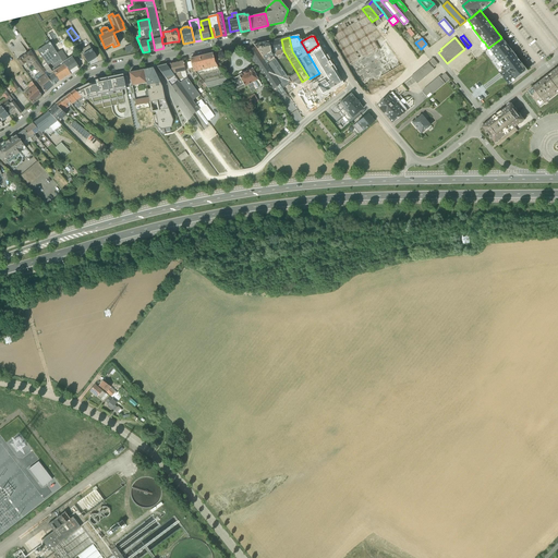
[(500,62),(504,67),(516,57),(501,38),(488,48),(493,52),(492,52),(499,62),(500,62)]
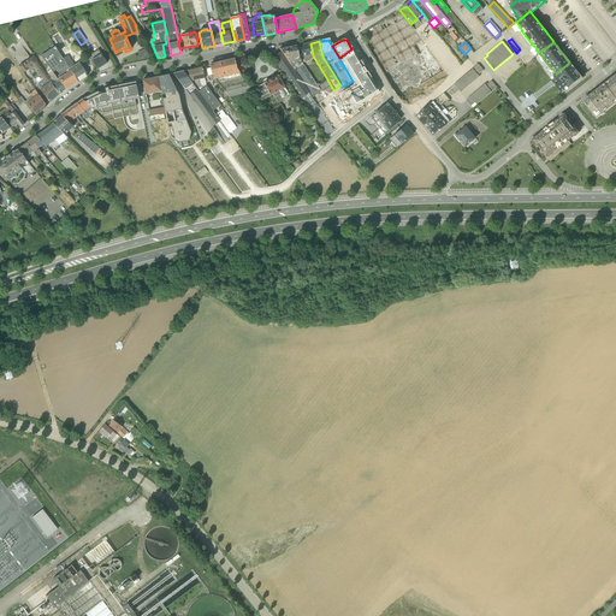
[(309,43),(307,43),(307,45),(300,46),(300,45),(297,46),(296,46),(298,58),(303,64),(306,63),(306,61),(309,61),(311,58),(311,57),(313,55),(311,43),(309,43)]
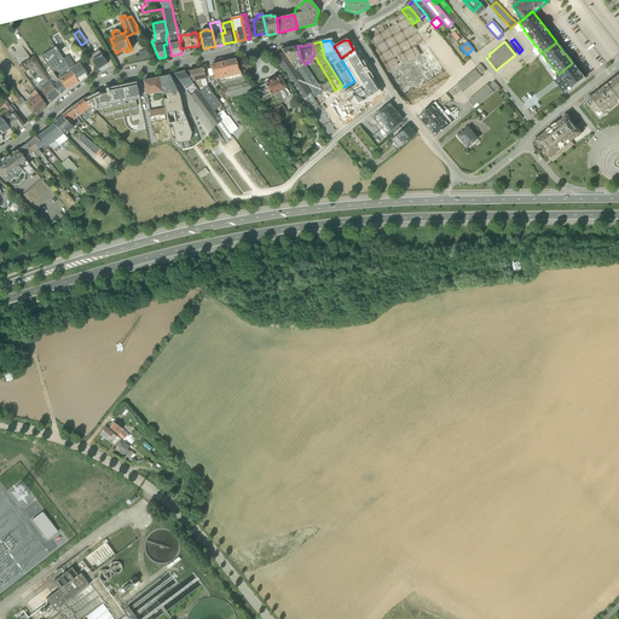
[(310,94),(313,98),(323,92),(305,64),(300,58),(298,46),(284,48),(284,51),(282,52),(283,52),(310,94)]
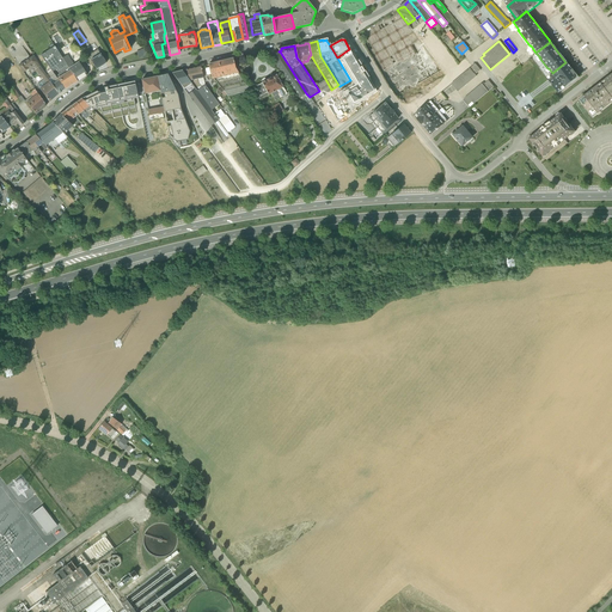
[(55,77),(65,90),(77,81),(62,59),(54,47),(41,55),(50,68),(53,72),(56,69),(59,74),(55,77)]
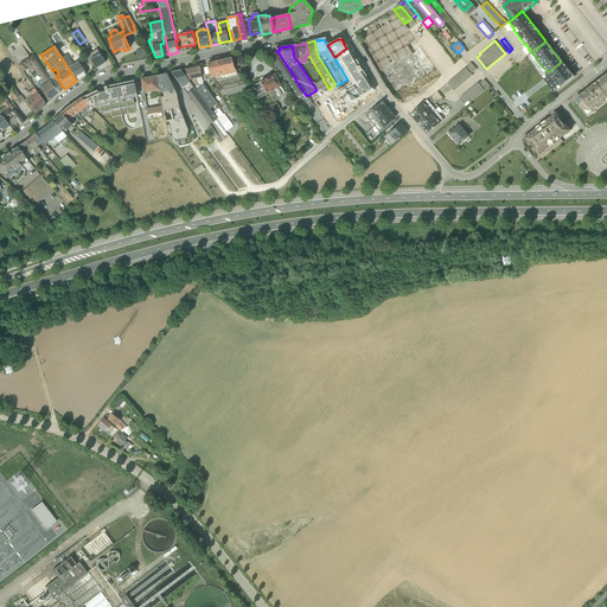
[(87,48),(83,50),(95,69),(106,63),(96,49),(91,53),(87,48)]
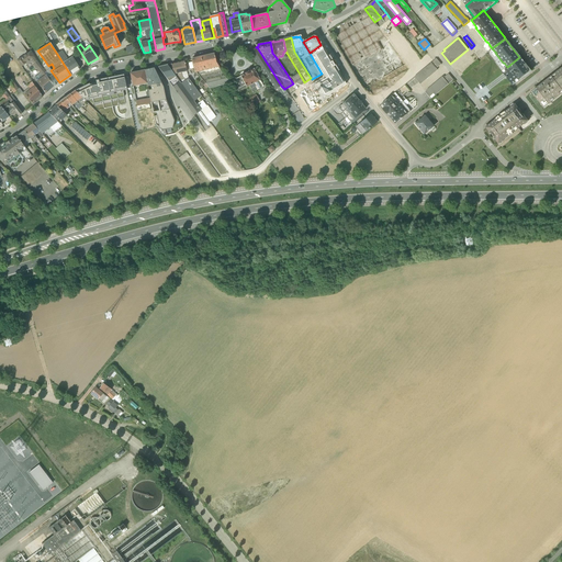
[(133,44),(125,48),(128,55),(136,52),(133,44)]
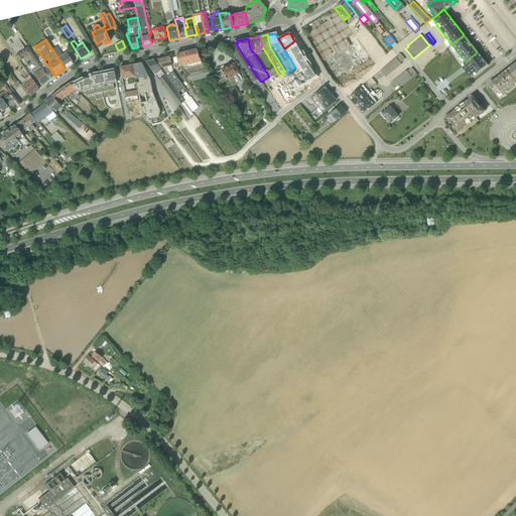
[(258,79),(236,43),(229,47),(229,48),(251,84),(255,81),(260,87),(263,85),(258,79)]
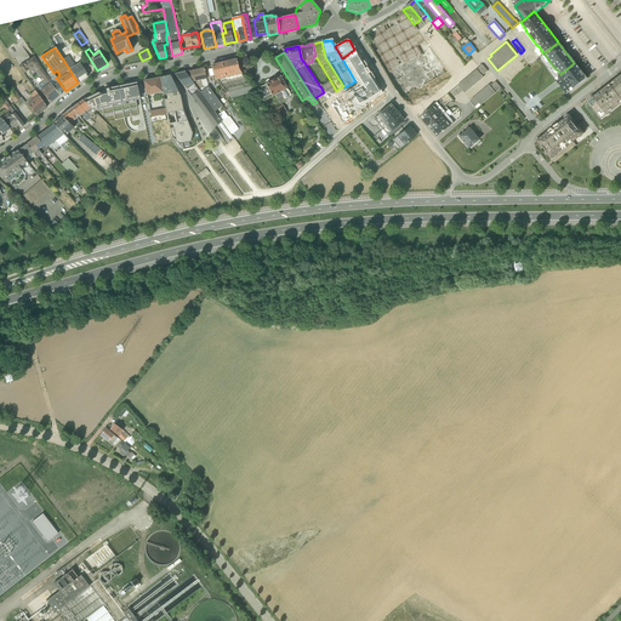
[(47,78),(34,56),(33,57),(18,67),(23,74),(34,66),(36,70),(35,72),(45,83),(43,84),(44,85),(39,89),(50,104),(60,96),(50,83),(51,83),(47,78)]
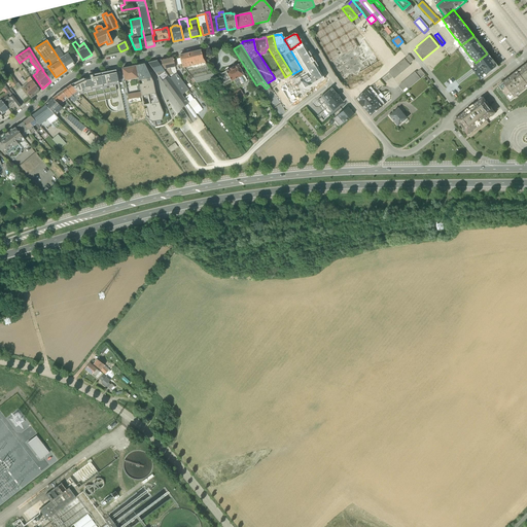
[(66,70),(75,65),(68,54),(64,56),(58,47),(54,50),(66,70)]
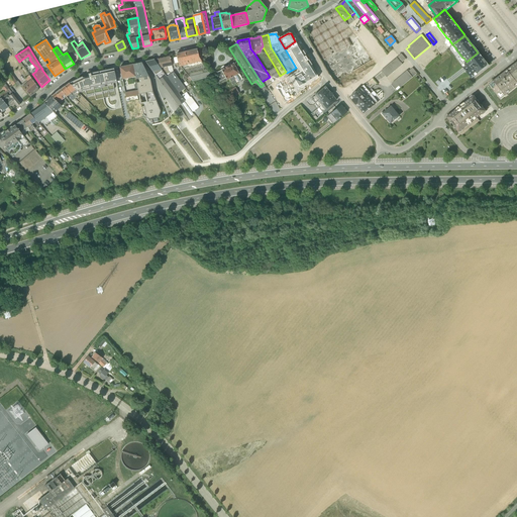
[(207,70),(204,67),(201,62),(197,56),(196,49),(176,55),(177,57),(178,63),(179,67),(180,67),(182,69),(192,82),(211,77),(207,70)]
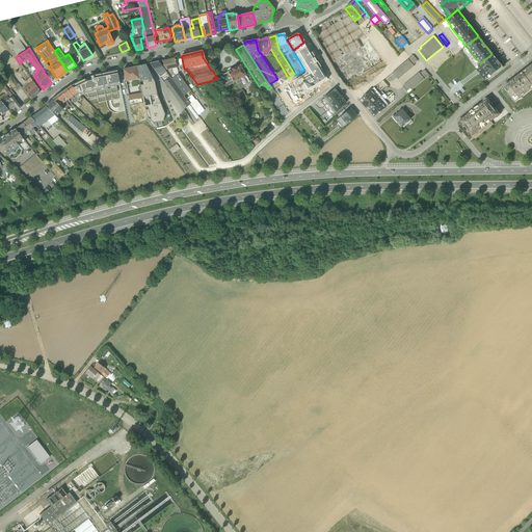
[(502,67),(491,54),(480,63),(481,64),(479,67),(478,65),(476,68),(476,69),(485,80),(502,67)]
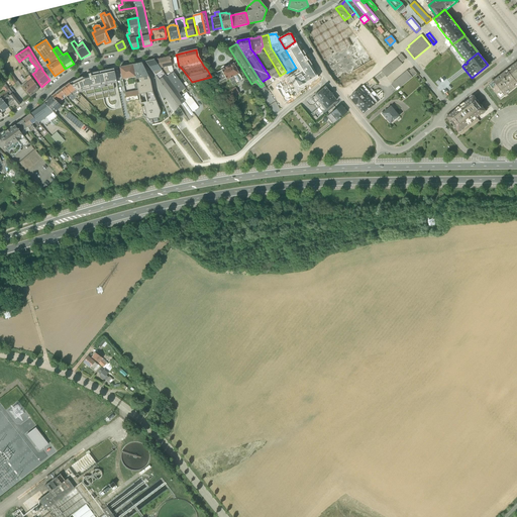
[(406,60),(401,54),(381,71),(387,78),(402,65),(401,63),(406,60)]
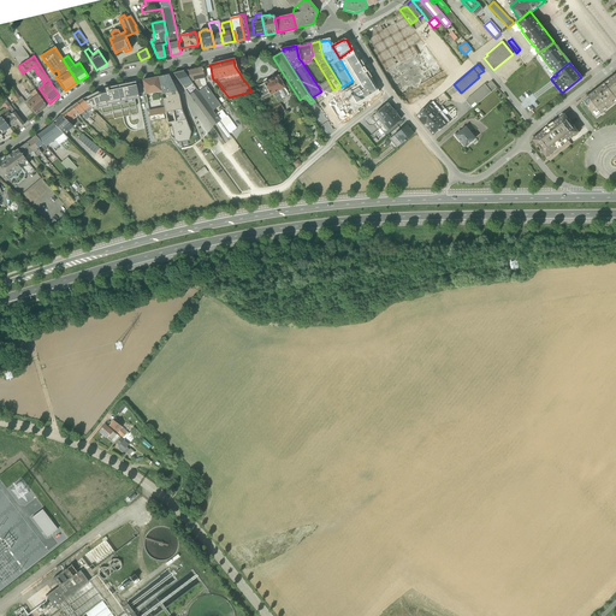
[(226,116),(219,107),(220,106),(211,92),(206,84),(205,78),(206,77),(205,73),(202,71),(201,67),(183,71),(229,134),(236,129),(226,116)]
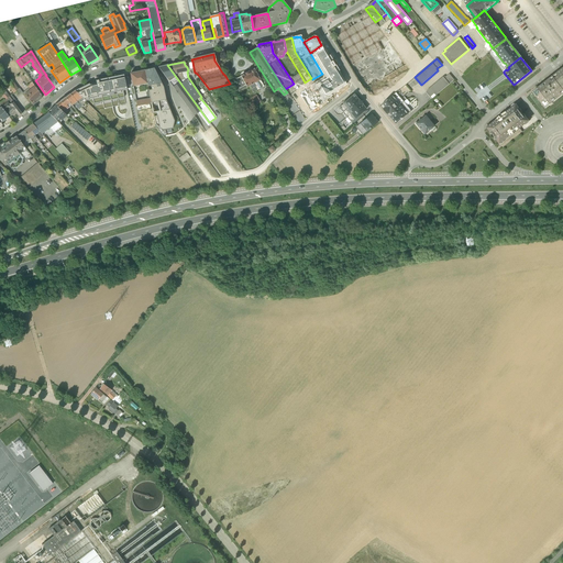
[(46,63),(42,66),(46,72),(45,73),(46,75),(45,75),(54,86),(55,86),(57,85),(57,84),(59,81),(51,70),(48,66),(46,63)]
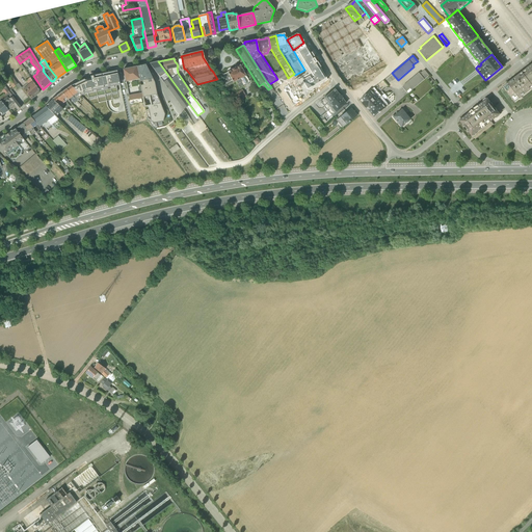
[(158,61),(150,63),(183,110),(190,105),(158,61)]
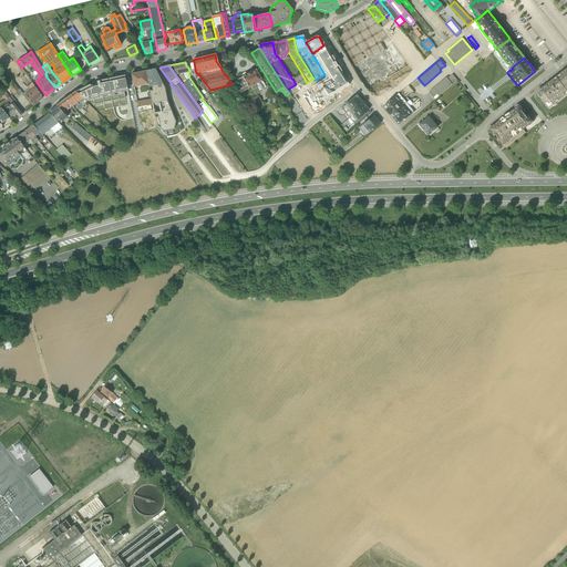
[(145,71),(148,84),(151,99),(152,104),(155,119),(156,124),(156,127),(162,132),(174,130),(174,127),(175,122),(173,115),(167,101),(164,88),(158,76),(158,75),(155,69),(145,71)]
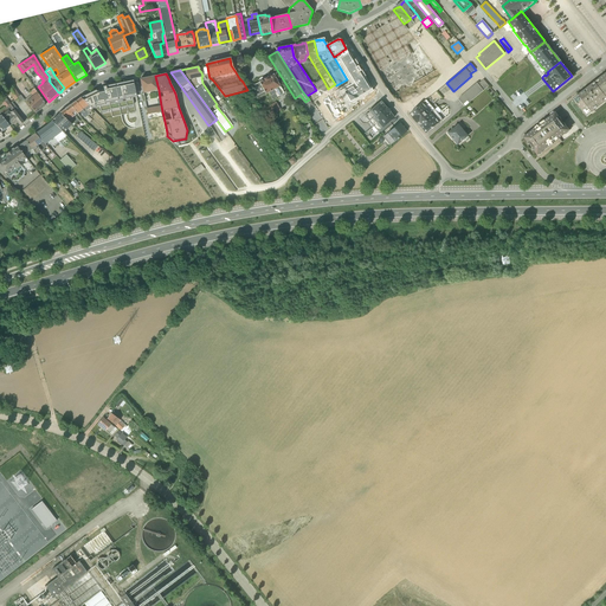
[(279,86),(281,86),(274,75),(274,73),(272,75),(271,73),(268,75),(268,77),(265,78),(262,78),(259,79),(258,82),(258,83),(255,85),(256,90),(255,90),(255,91),(250,94),(255,101),(269,92),(271,98),(275,98),(278,96),(279,97),(283,95),(282,94),(284,94),(279,86)]
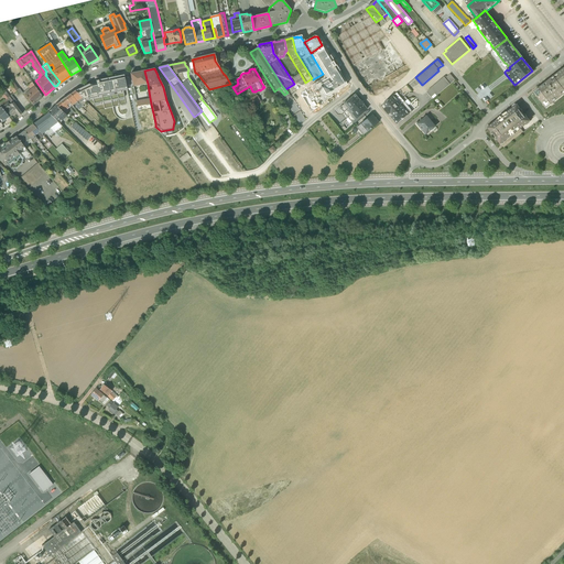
[(563,68),(554,77),(563,89),(563,68)]
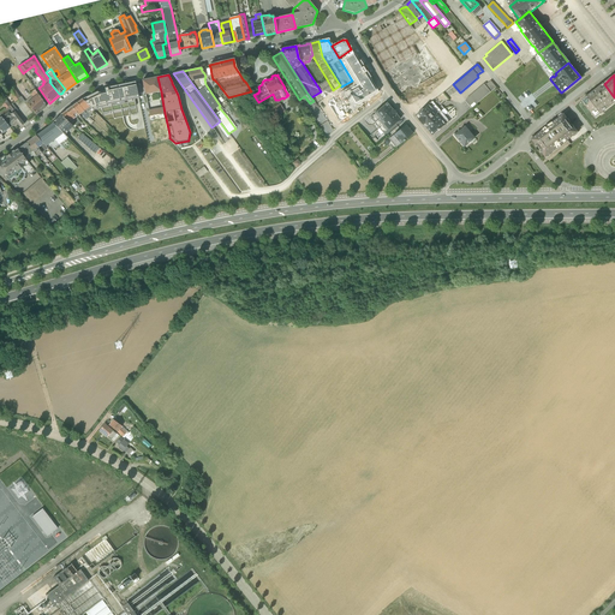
[(161,91),(157,77),(142,81),(147,106),(149,105),(150,105),(149,102),(153,101),(151,94),(161,91)]
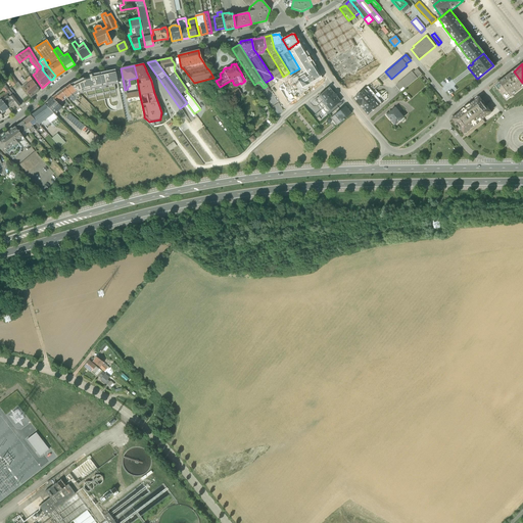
[(276,81),(283,77),(278,67),(271,72),(276,81)]
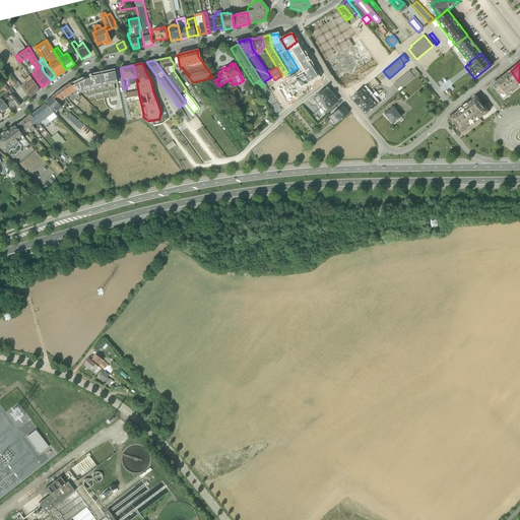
[(399,91),(419,74),(414,68),(411,71),(410,70),(409,71),(394,83),(398,88),(397,89),(399,91)]
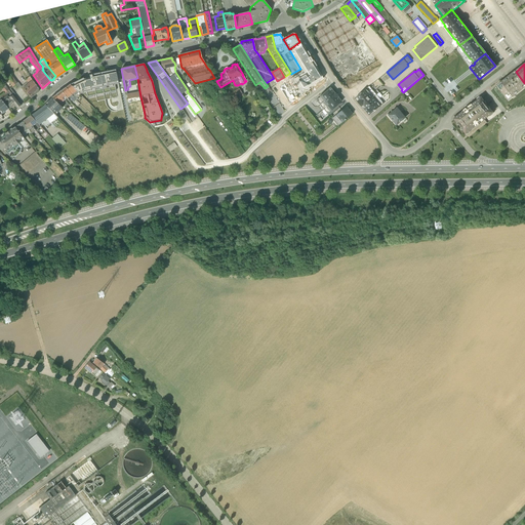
[(81,95),(84,98),(118,85),(115,70),(89,76),(90,80),(84,81),(83,78),(70,85),(76,91),(81,95)]
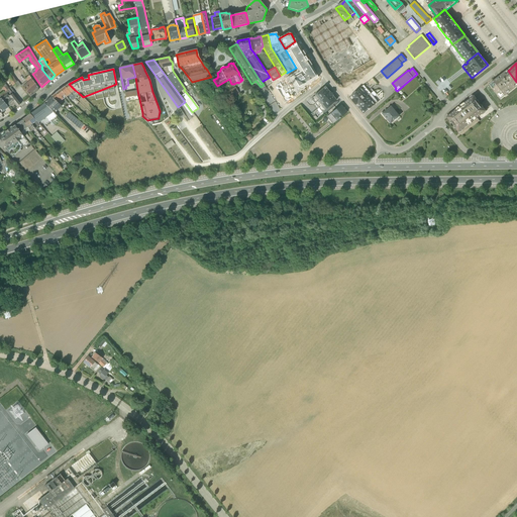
[(500,100),(516,86),(516,82),(508,71),(489,85),(500,100)]
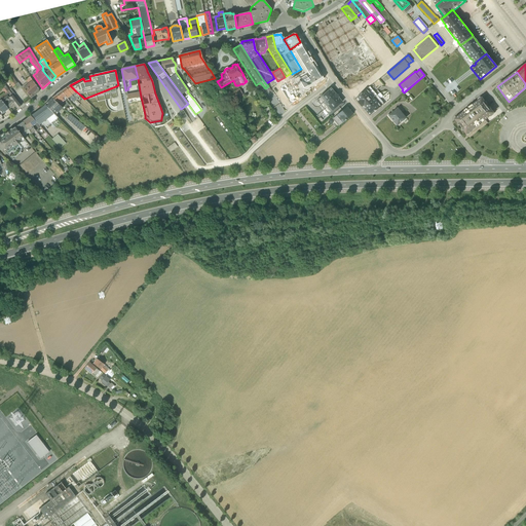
[(10,74),(5,77),(12,87),(15,84),(17,83),(10,74)]
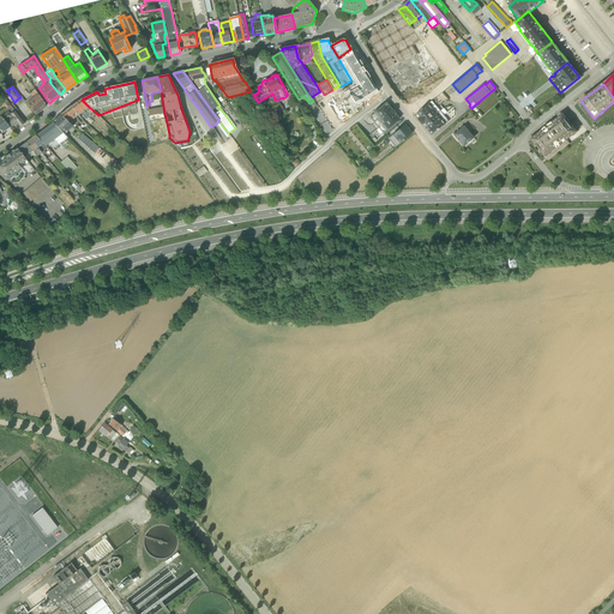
[(503,97),(497,89),(493,91),(500,100),(503,97)]
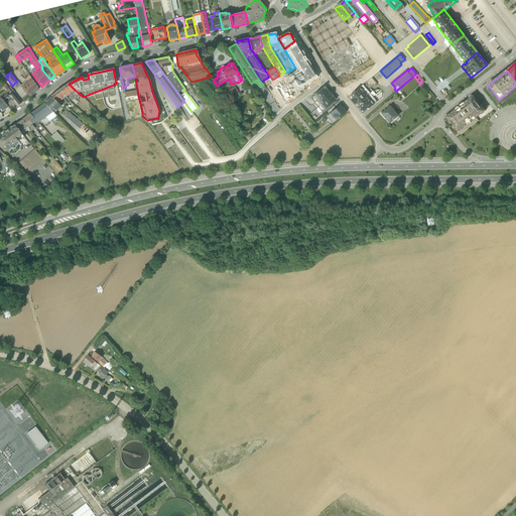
[(26,81),(21,85),(30,97),(38,89),(29,76),(24,79),(26,81)]
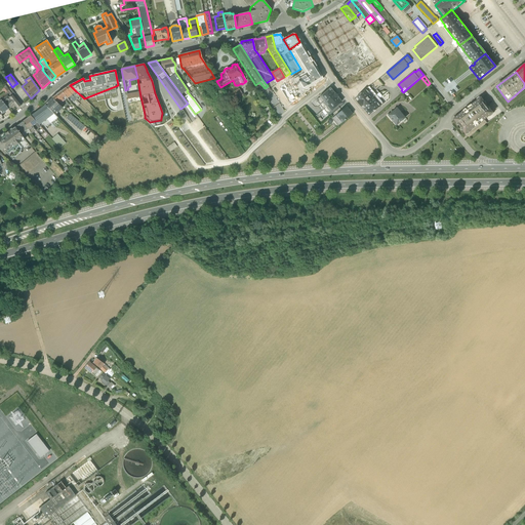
[(8,90),(3,83),(0,85),(0,87),(4,93),(8,90)]
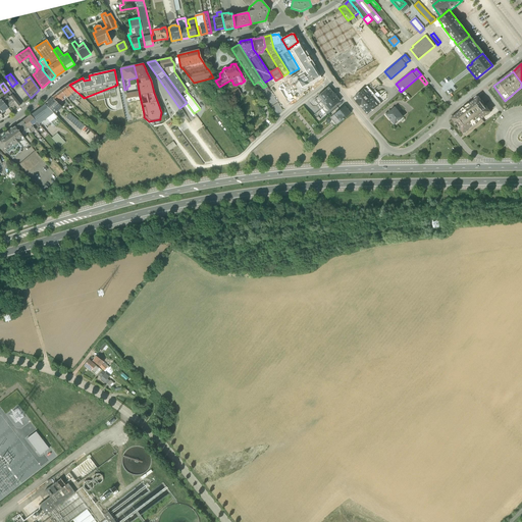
[(69,85),(65,88),(74,100),(76,98),(77,97),(79,97),(81,95),(75,91),(69,85)]
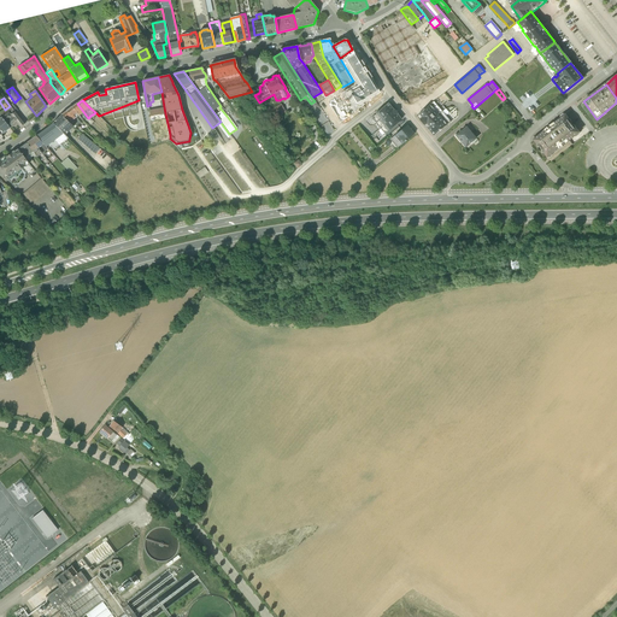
[(425,127),(442,112),(434,101),(417,116),(418,117),(419,119),(425,127)]
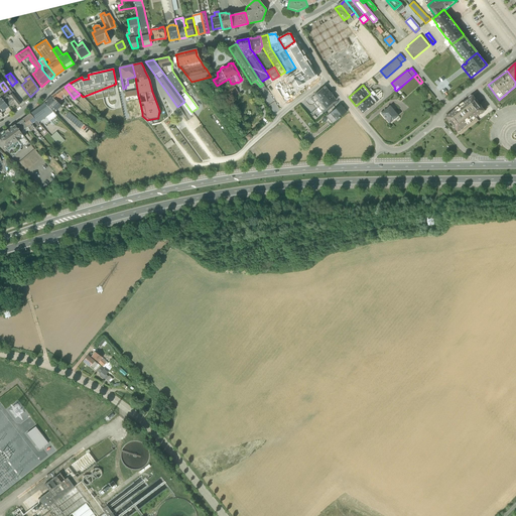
[(65,87),(59,90),(66,97),(68,95),(72,100),(74,99),(65,87)]
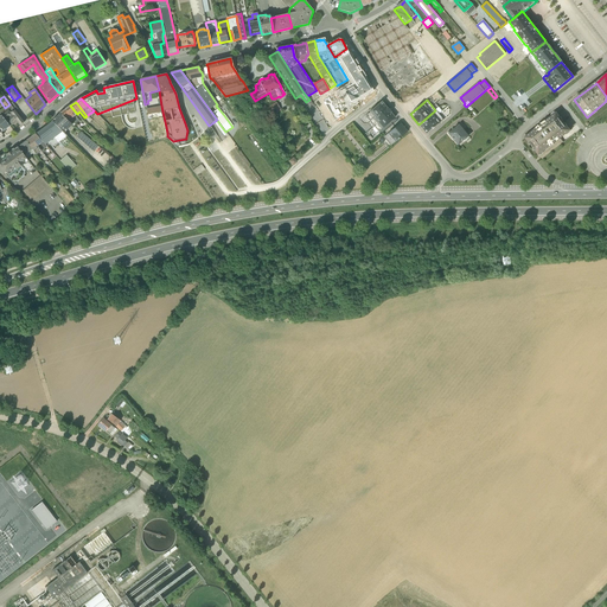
[(268,120),(281,112),(275,102),(266,108),(264,106),(261,108),(268,120)]
